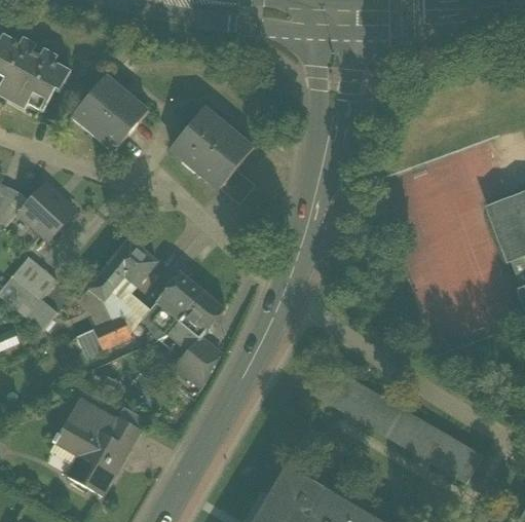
[(29,104),(44,112),(55,90),(60,92),(71,71),(58,64),(57,66),(53,64),(59,56),(44,48),(40,57),(33,52),(37,44),(24,37),(20,45),(16,43),(17,42),(3,34),(0,40),(0,97),(25,110),(29,104)]
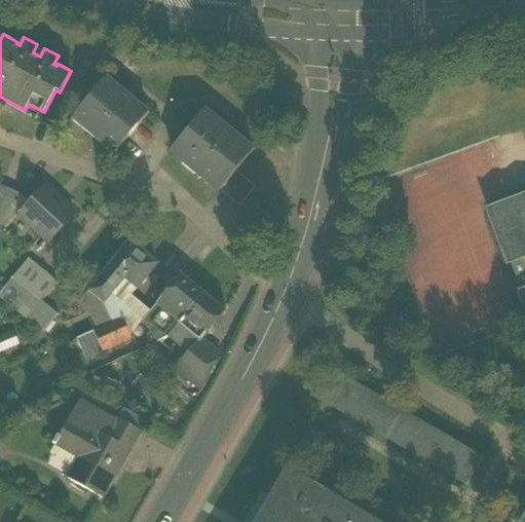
[(109,141),(118,148),(149,111),(106,75),(75,113),(84,120),(80,124),(106,146),(109,141)]
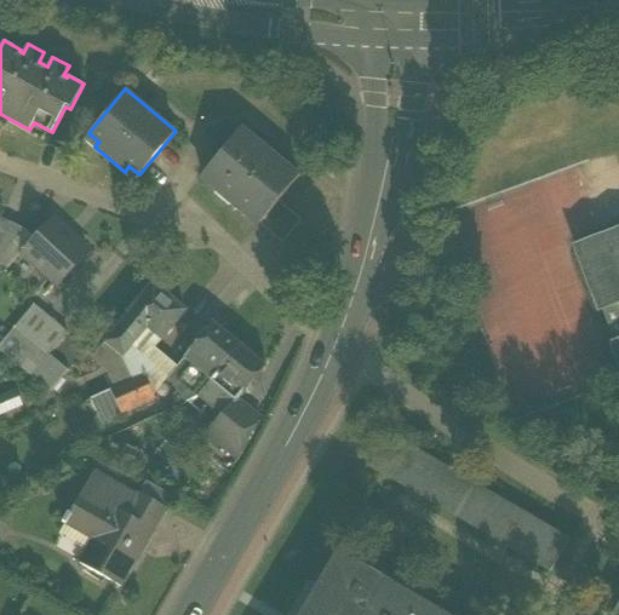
[(247,210),(261,222),(279,199),(299,174),(275,154),(273,156),(264,150),(267,147),(242,126),(202,173),(217,185),(213,189),(244,214),(247,210)]
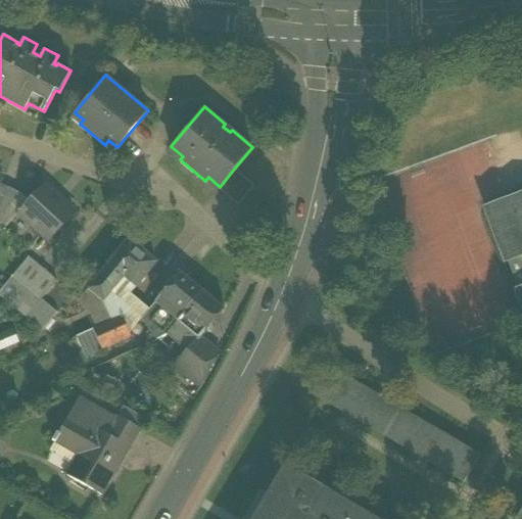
[(220,187),(238,202),(254,184),(235,168),(220,187)]
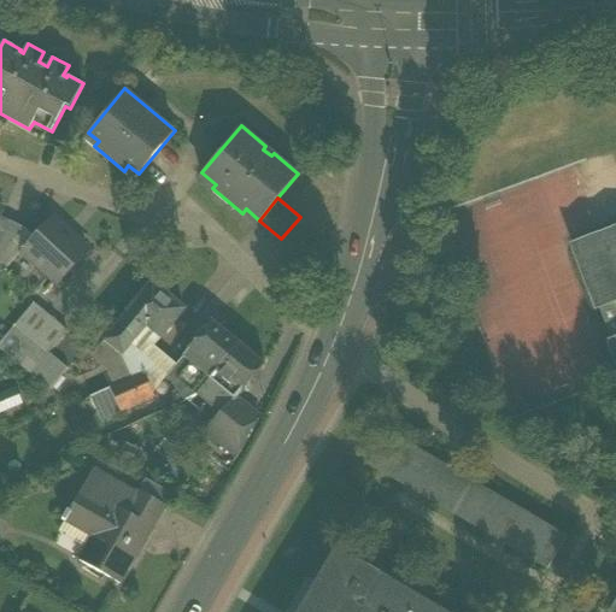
[(0,251),(24,225),(1,215),(0,217),(0,251)]
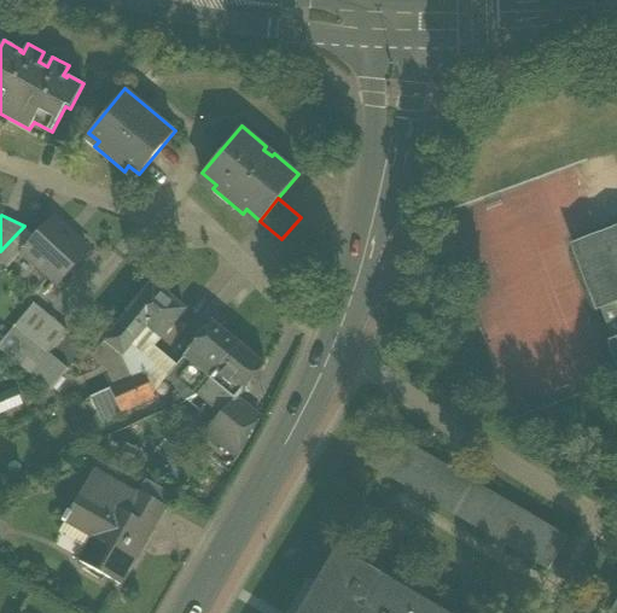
[(23,249),(59,281),(88,249),(53,216),(35,235),(23,249)]
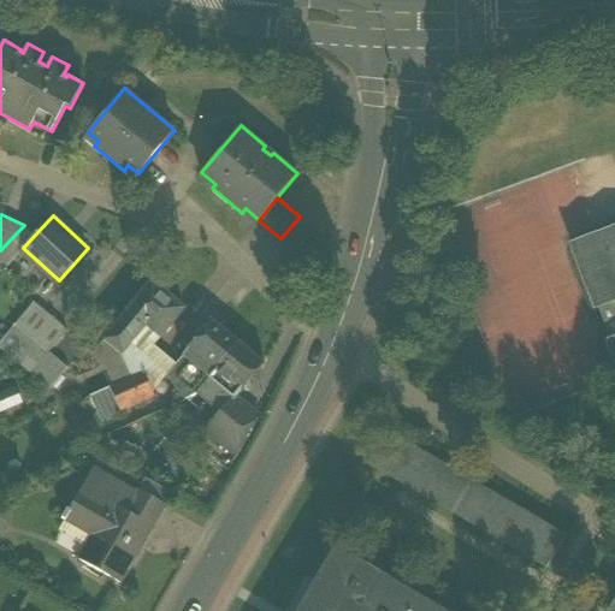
[(35,235),(24,225),(0,250),(0,262),(5,267),(23,248),(35,235)]
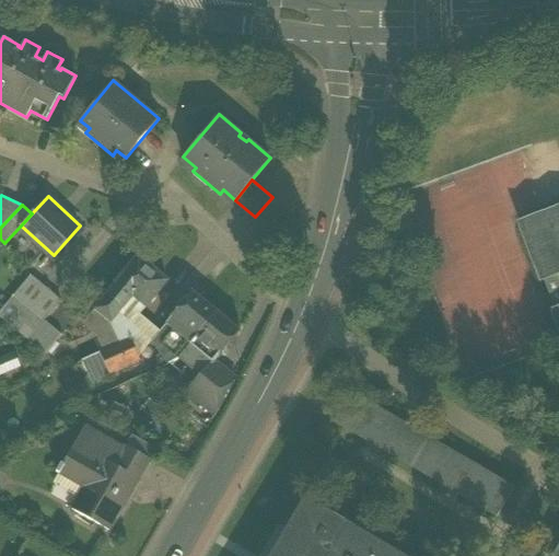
[(558,210),(527,223),(558,309),(558,210)]
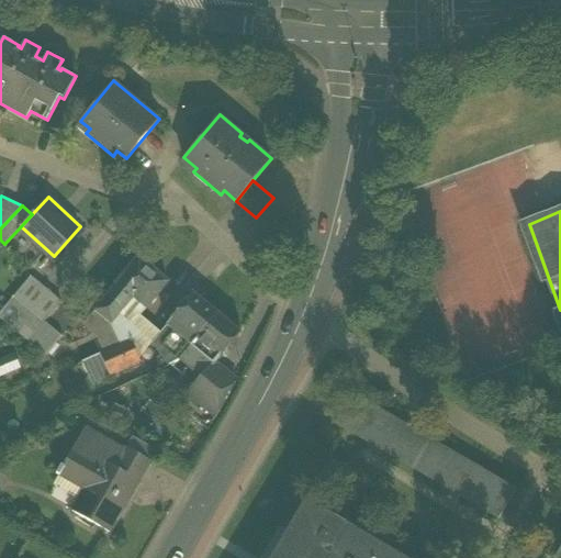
[(94,308),(112,322),(134,296),(146,305),(168,280),(138,256),(94,308)]
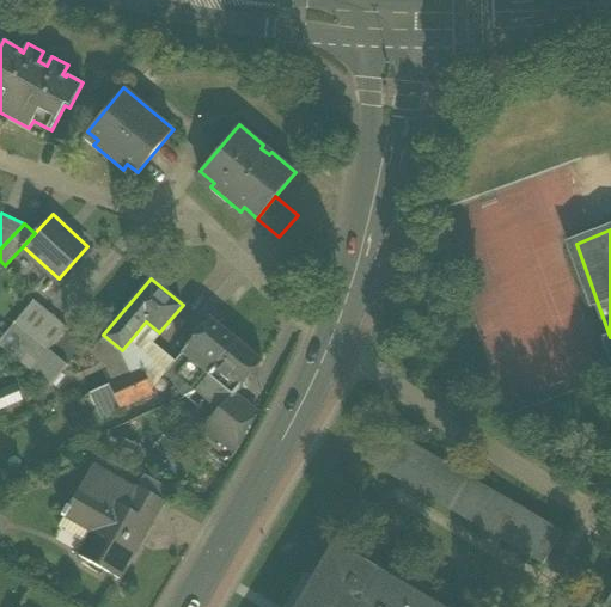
[(16,320),(49,347),(67,325),(34,298),(16,320)]
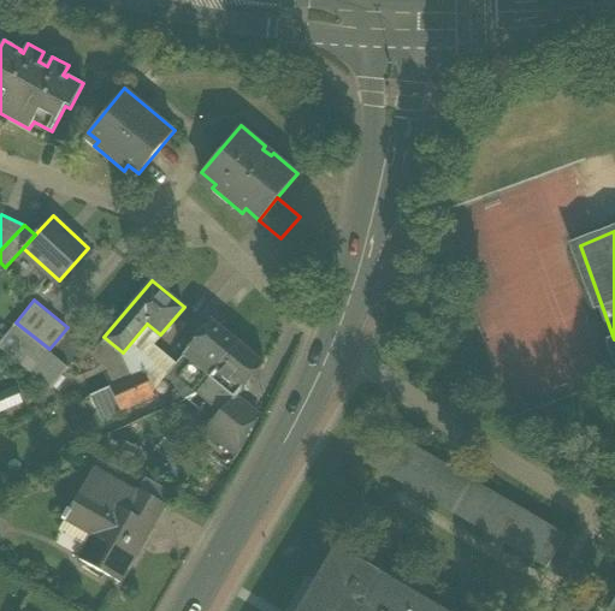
[(194,392),(196,390),(208,375),(237,340),(211,319),(176,361),(169,371),(187,396),(194,392)]
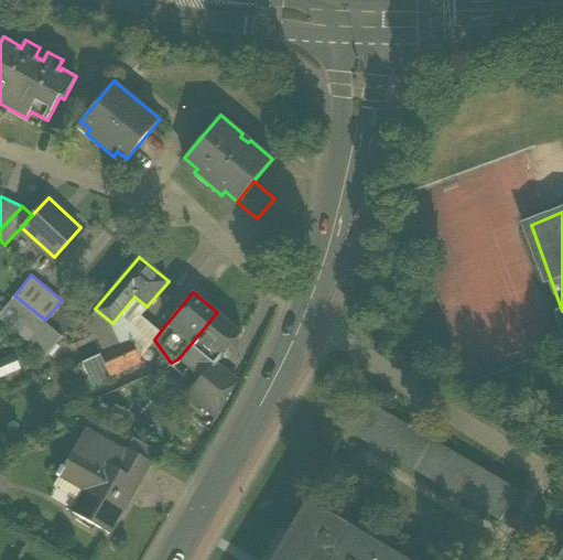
[(0,312),(0,315),(46,354),(63,335),(45,320),(14,295),(0,312)]
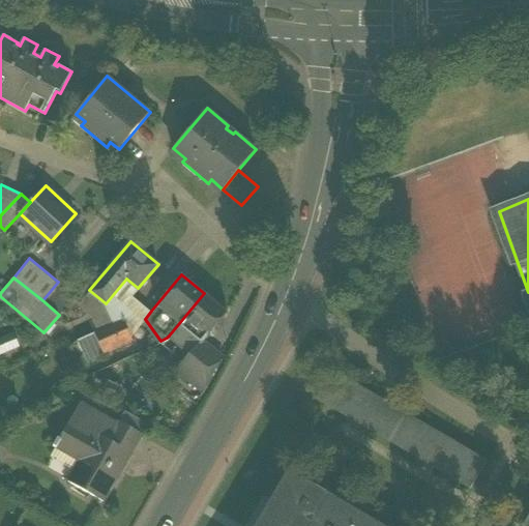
[(136,311),(142,303),(133,295),(138,288),(126,279),(106,303),(113,322),(122,317),(136,311)]
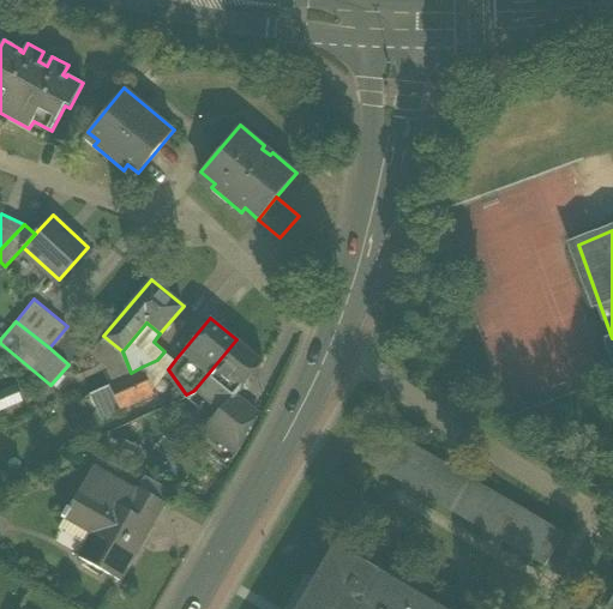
[(122,351),(103,336),(90,353),(108,367),(113,381),(131,373),(122,351)]
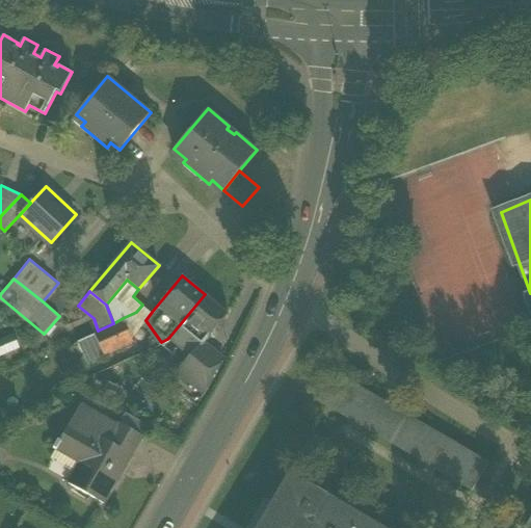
[(205,294),(180,324),(203,341),(204,342),(204,341),(228,313),(205,294)]
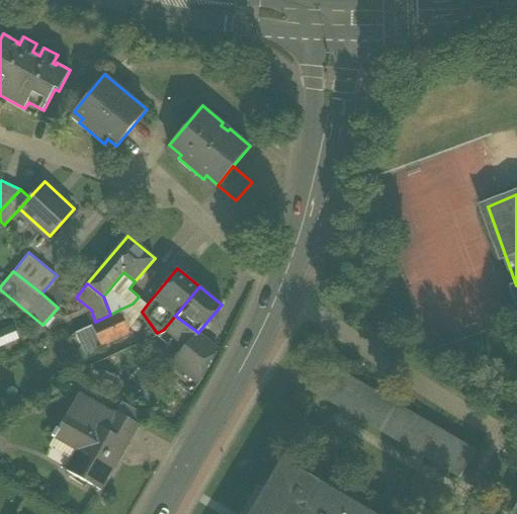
[(119,310),(124,321),(142,312),(148,304),(139,296),(133,304),(119,310)]
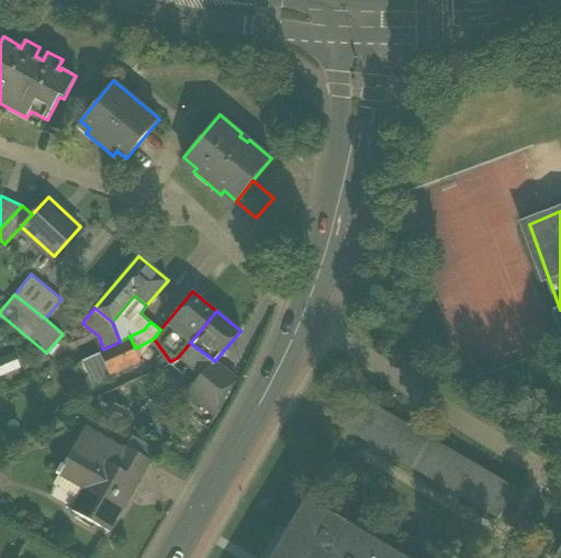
[(103,349),(100,350),(111,372),(141,358),(135,348),(130,336),(120,342),(103,349)]
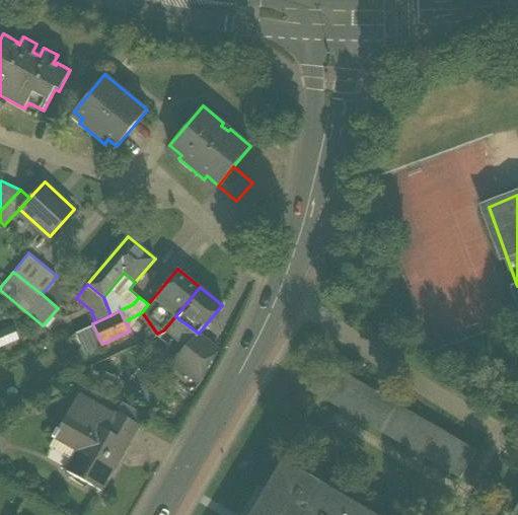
[(188,346),(198,333),(175,316),(165,328),(188,346)]
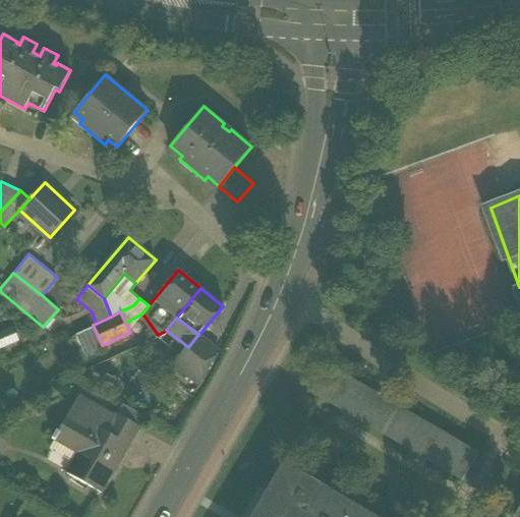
[(85,352),(103,345),(93,325),(76,333),(85,352)]
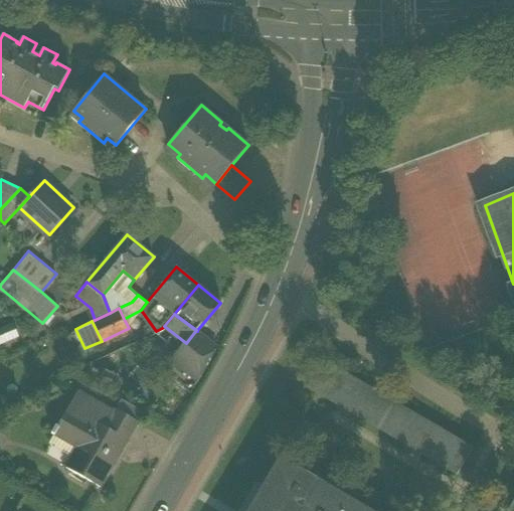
[(9,323),(0,327),(0,345),(16,338),(9,323)]
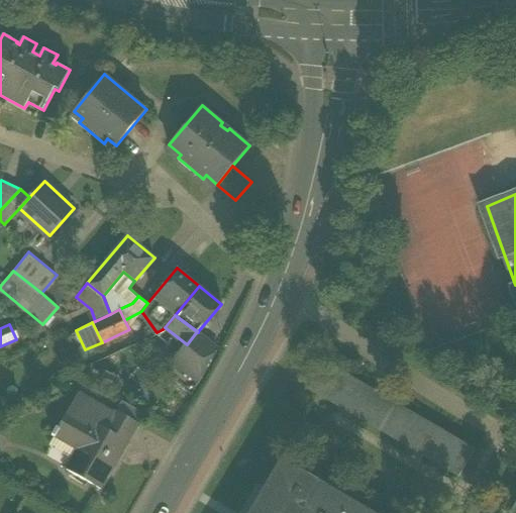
[(174,360),(199,380),(218,346),(198,331),(198,332),(197,331),(187,344),(174,360)]
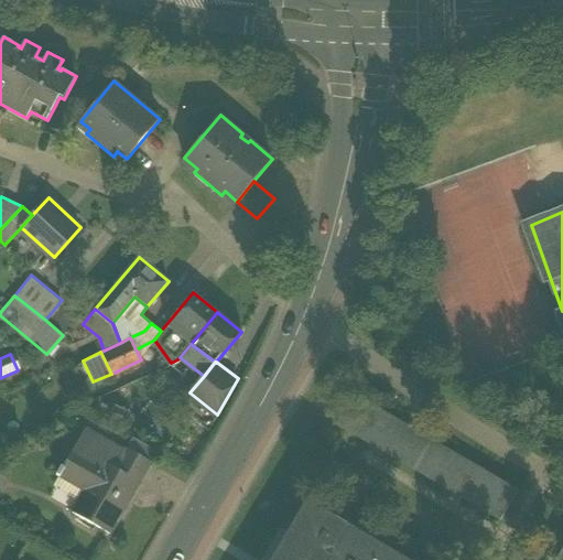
[(337,422),(501,518),(518,490),(354,394),(337,422)]
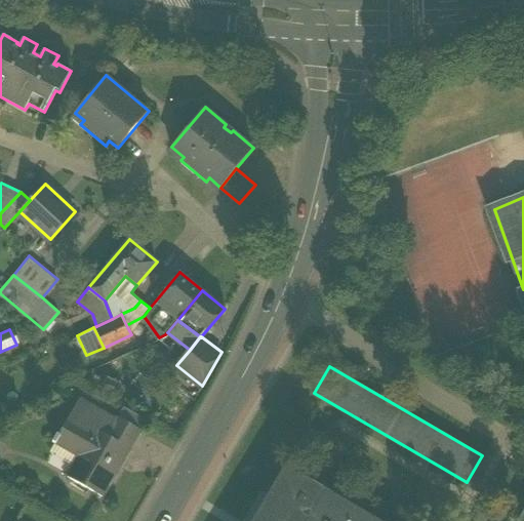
[(80,397),(71,413),(108,435),(117,418),(80,397)]
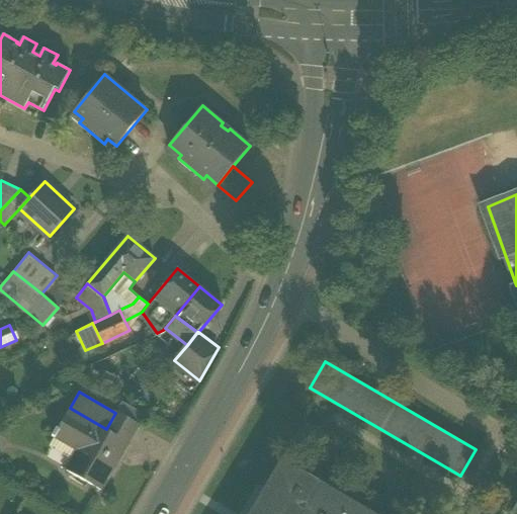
[(118,411),(138,422),(144,412),(124,401),(118,411)]
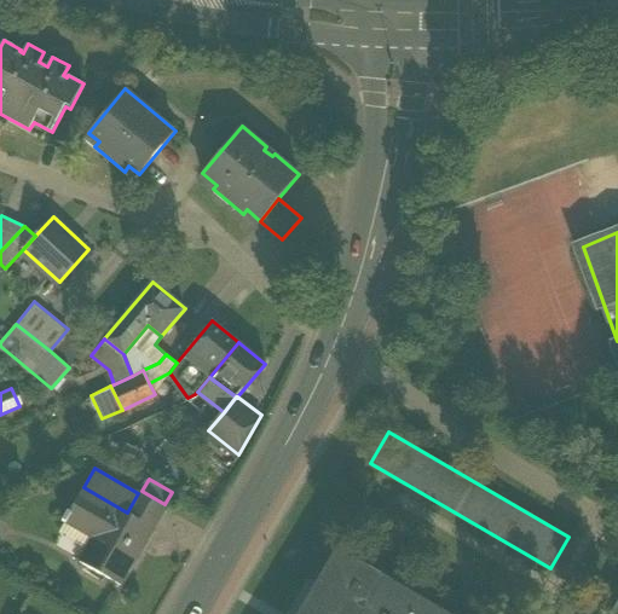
[(145,522),(127,513),(84,487),(68,515),(96,531),(86,548),(80,560),(121,584),(143,548),(134,543),(145,522)]
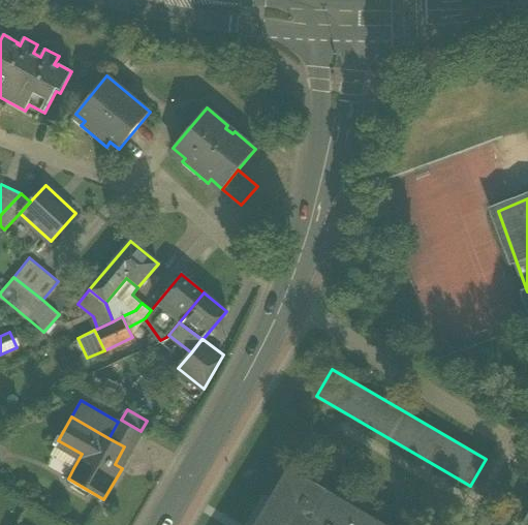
[(124,446),(131,452),(143,432),(141,431),(121,420),(120,419),(118,422),(109,438),(124,446)]
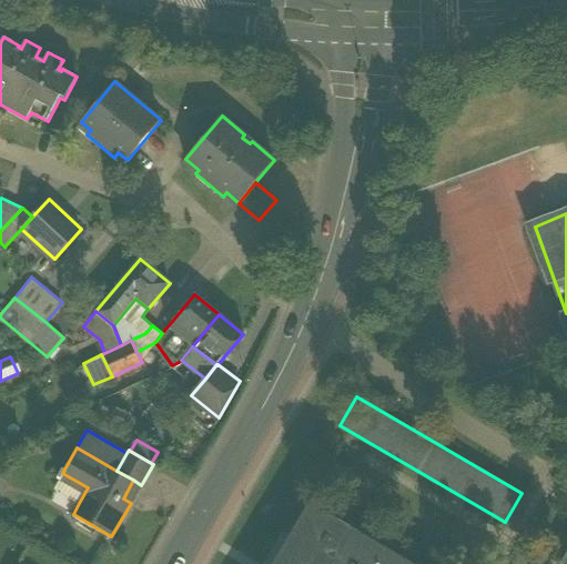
[(88,487),(62,473),(53,489),(79,503),(88,487)]
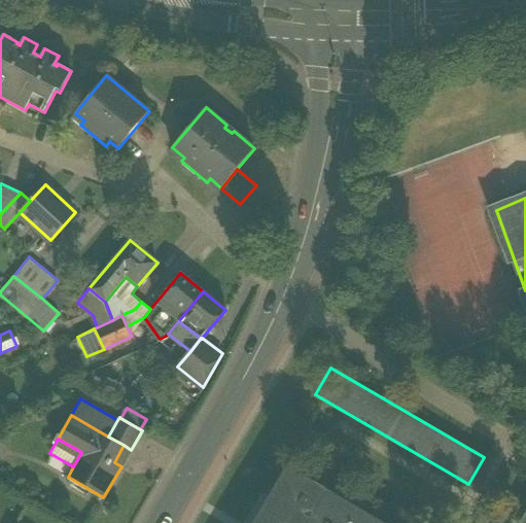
[(121,466),(131,450),(124,445),(114,462),(121,466)]
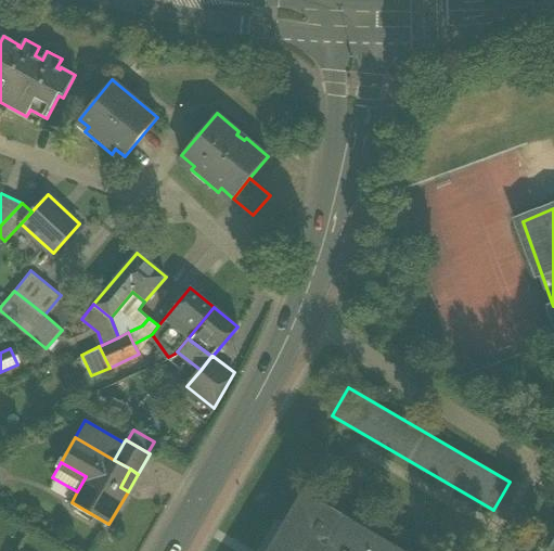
[(401,550),(303,494),(274,541),(291,550),(401,550)]
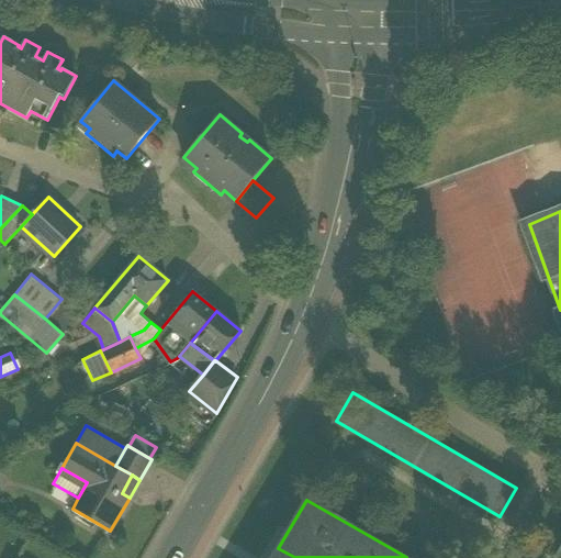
[(294,557),(278,548),(271,557),(294,557)]
